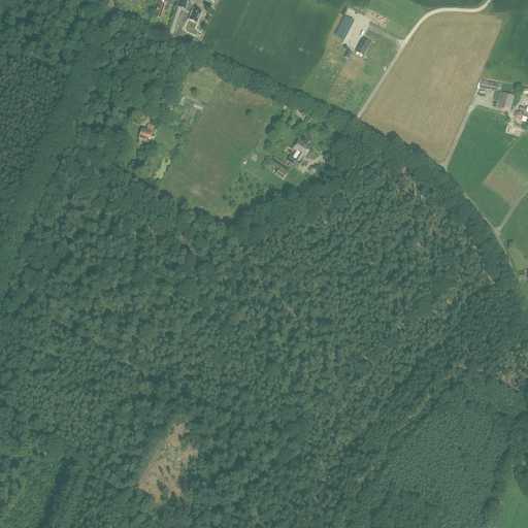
[(158,6),(158,9),(155,18),(161,20),(164,8),(165,8),(166,5),(159,3),(158,6)]
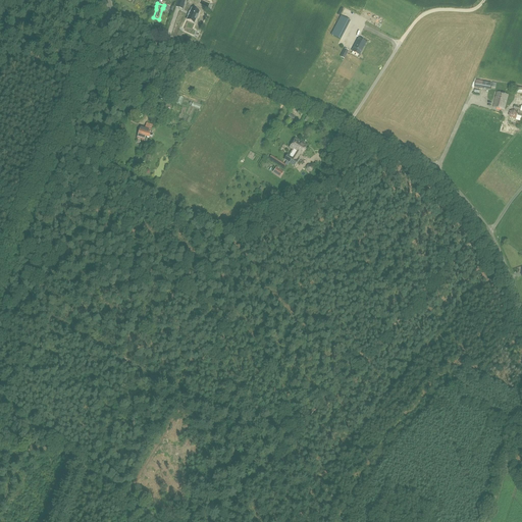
[(189,16),(187,19),(194,22),(196,19),(197,19),(198,15),(197,15),(199,11),(192,8),(190,12),(188,15),(189,16)]
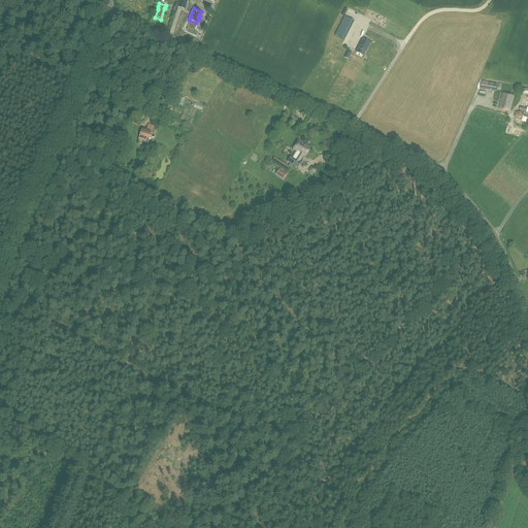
[(354,21),(338,13),(327,37),(342,44),(354,21)]
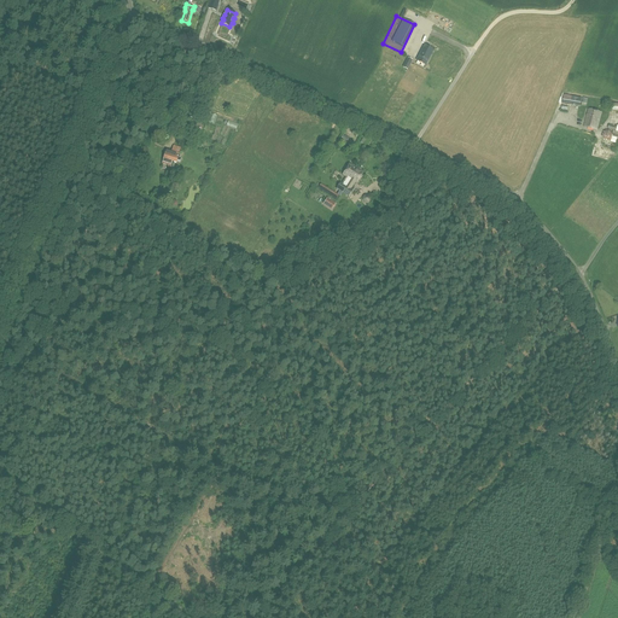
[(433,50),(425,45),(417,60),(426,65),(433,50)]
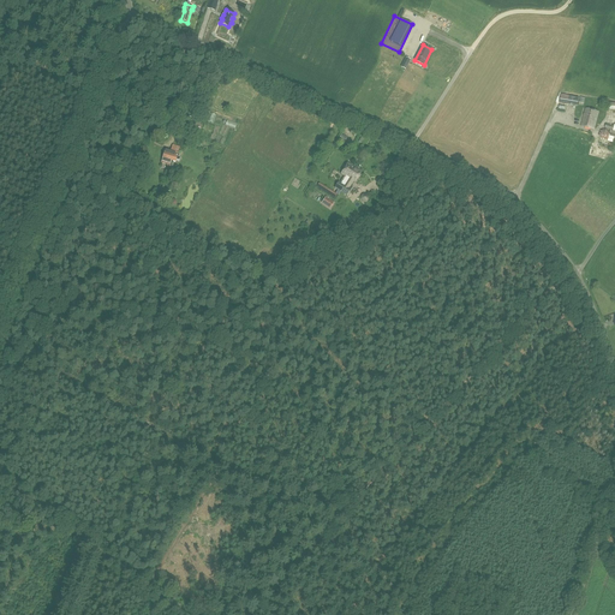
[(400,67),(406,70),(411,60),(406,57),(400,67)]
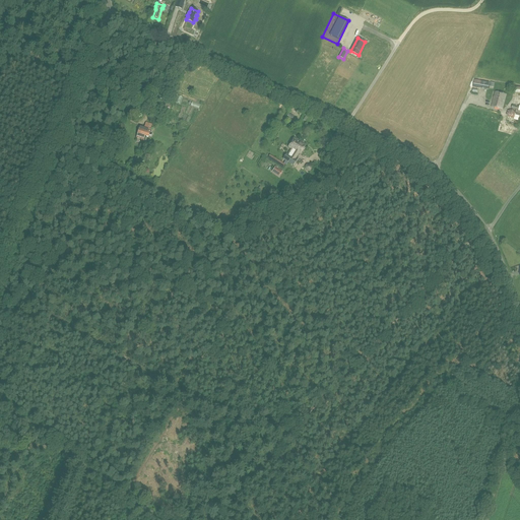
[(474,79),(473,87),(483,88),(482,91),(485,91),(486,89),(489,89),(490,82),(474,79)]
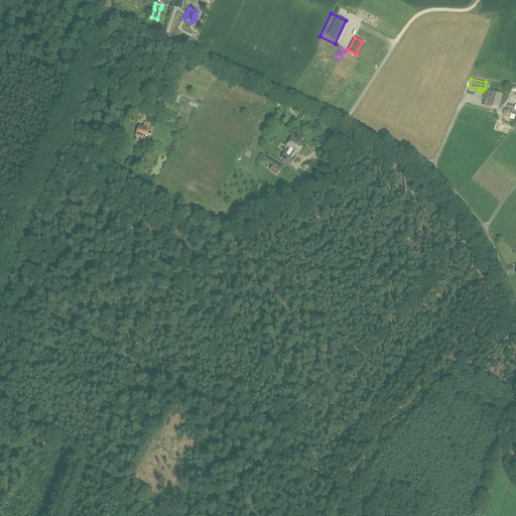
[(502,93),(492,91),(488,106),(499,109),(502,93)]
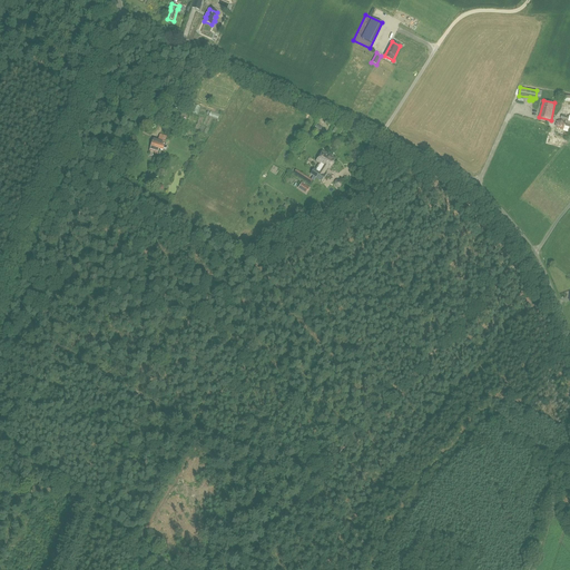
[(177,115),(178,109),(169,107),(166,118),(174,120),(174,118),(175,114),(177,115)]
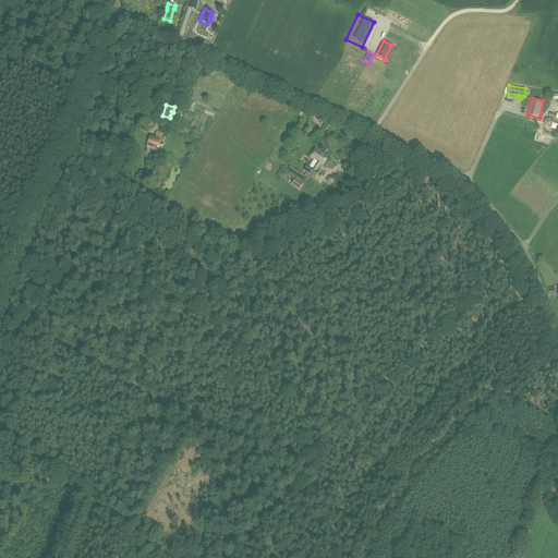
[(552,126),(554,122),(549,118),(545,119),(543,123),(547,128),(552,126)]
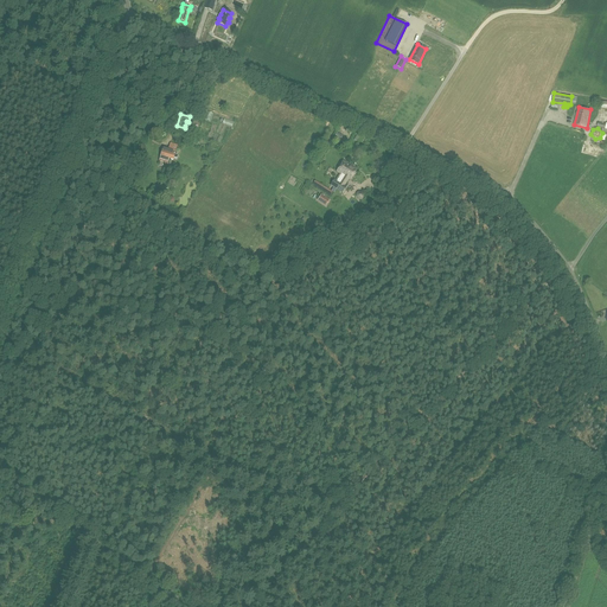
[(167,165),(170,159),(173,160),(173,158),(174,159),(177,159),(178,157),(177,154),(174,154),(178,146),(171,144),(170,148),(164,147),(160,160),(165,161),(165,164),(167,165)]
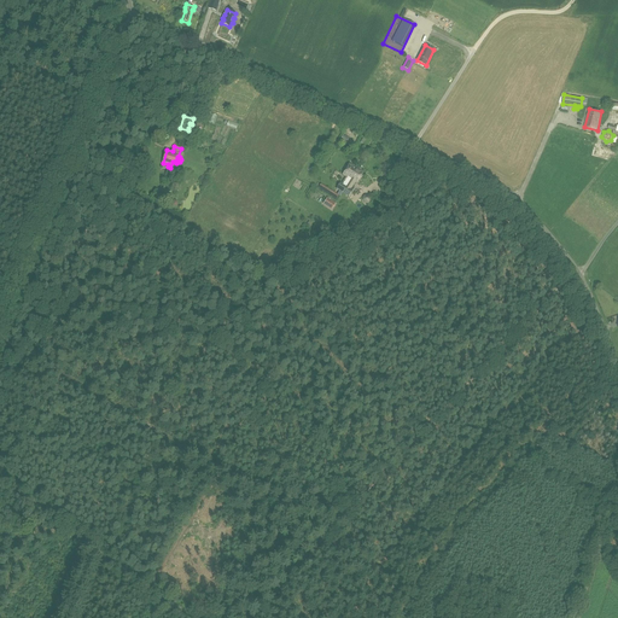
[(336,190),(342,193),(347,186),(347,185),(350,179),(357,168),(349,163),(342,174),(345,176),(342,182),(340,182),(336,190)]
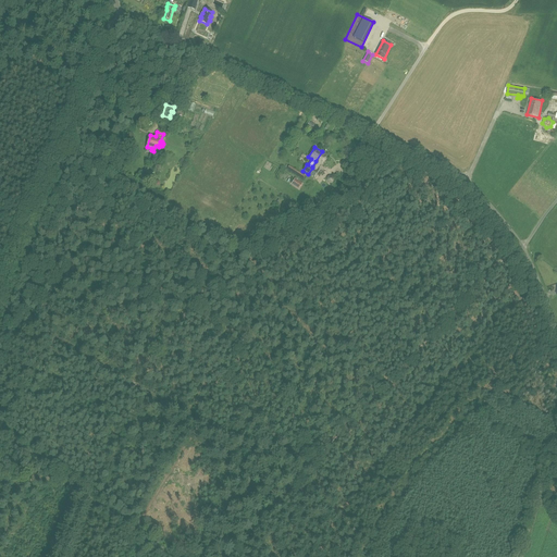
[(312,168),(308,174),(307,176),(312,180),(313,177),(314,177),(318,171),(316,170),(319,165),(317,164),(318,163),(321,165),(327,155),(322,151),(316,161),(312,166),(312,168)]
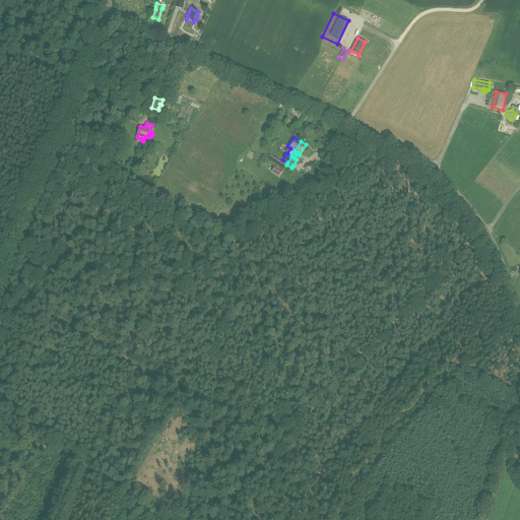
[(272,171),(279,175),(282,171),(275,167),(272,171)]
